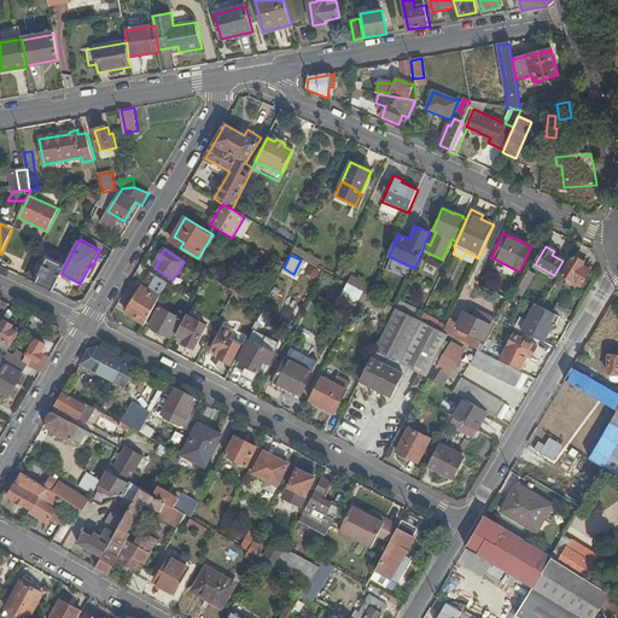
[(582,266),(583,263),(584,263),(573,256),(563,277),(581,287),(590,270),(582,266)]
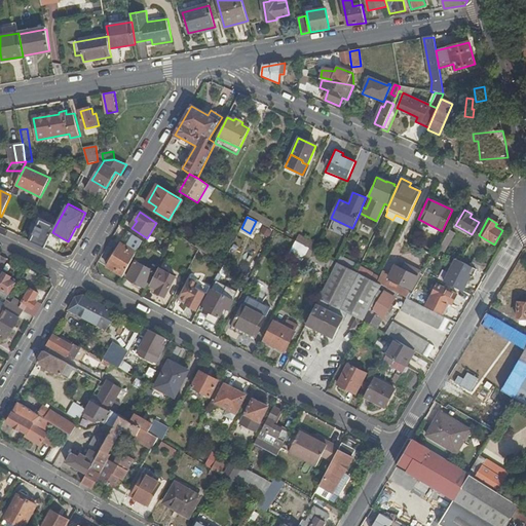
[(41,219),(30,240),(44,248),(52,232),(55,226),(51,224),(49,223),(41,219)]
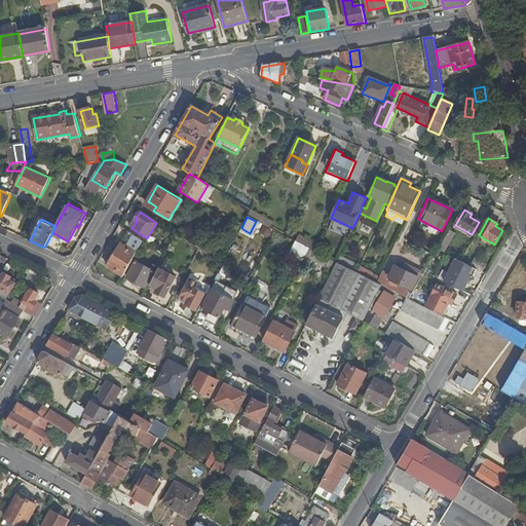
[(262,226),(261,234),(271,235),(273,228),(262,226)]
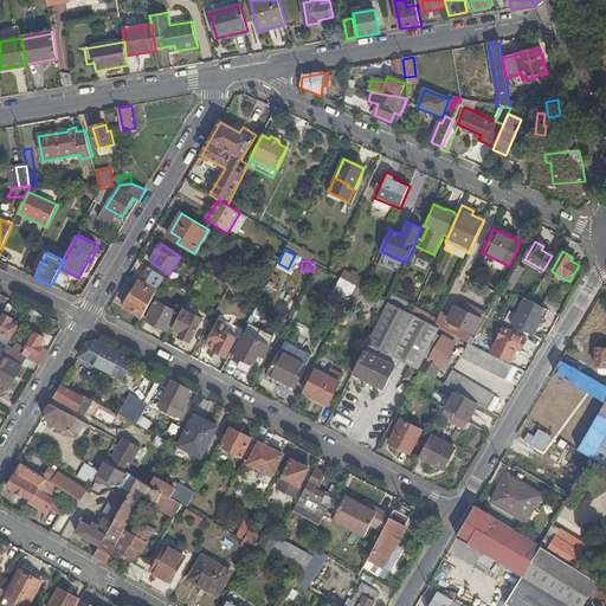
[(524,269),(519,265),(504,289),(511,291),(524,269)]
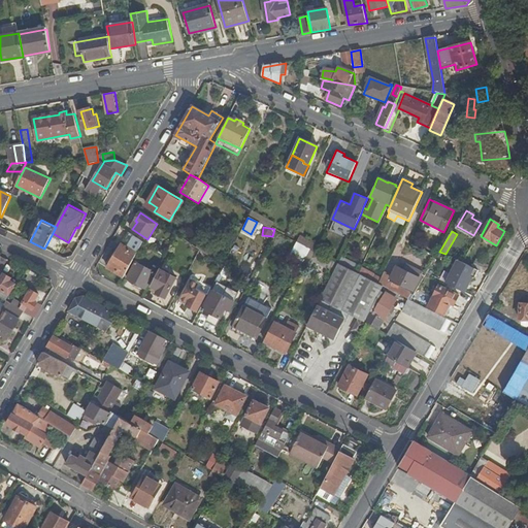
[(297,242),(309,250),(316,253),(319,246),(310,242),(300,237),(297,242)]
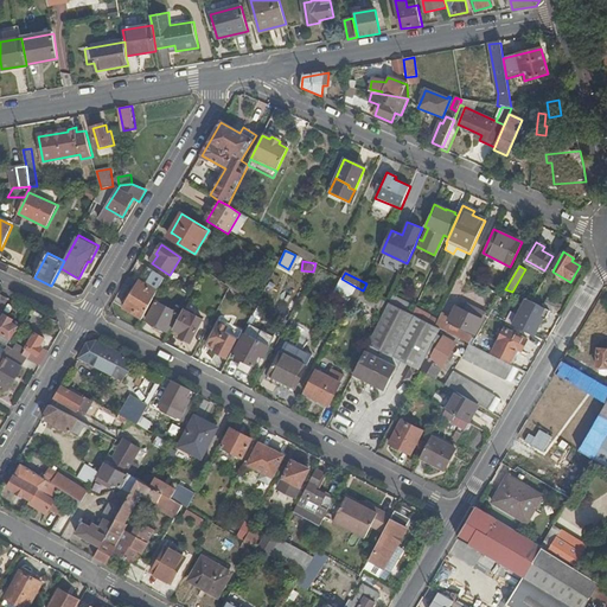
[(334,291),(350,299),(352,295),(356,287),(342,279),(340,279),(334,291)]
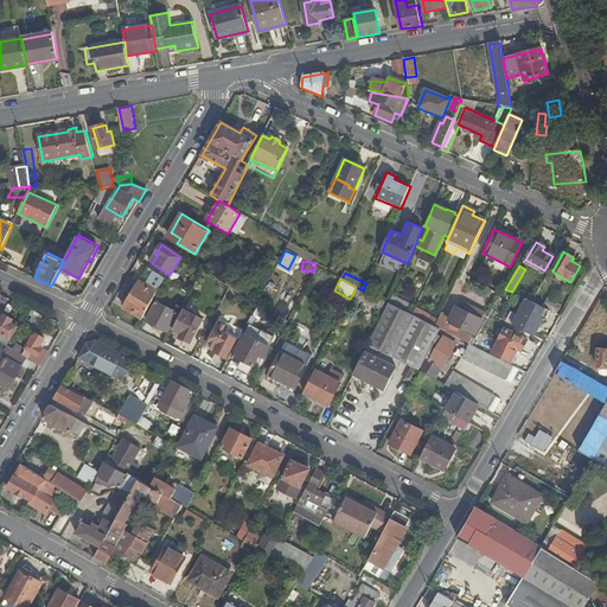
[(125,310),(142,319),(157,292),(139,281),(125,310)]
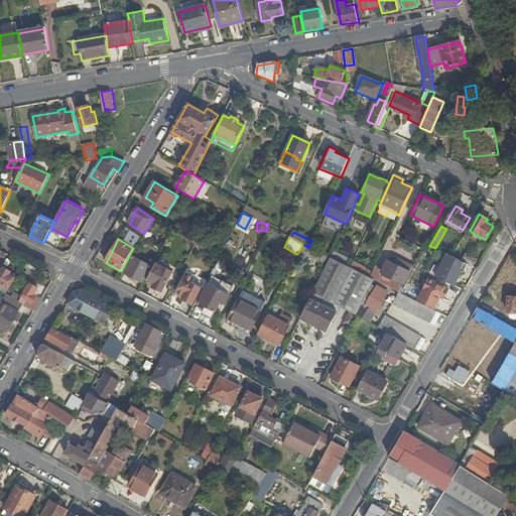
[(299,251),(328,265),(331,258),(308,247),(302,244),(299,251)]
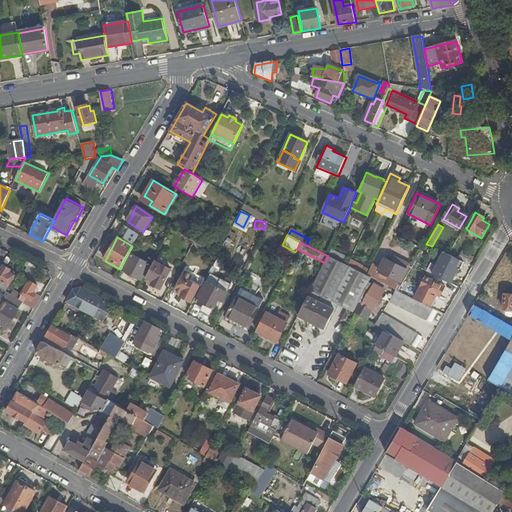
[(331,250),(328,256),(345,265),(348,259),(331,250)]
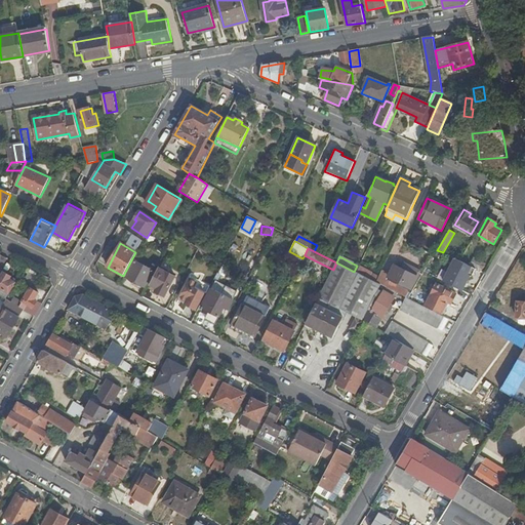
[(471,265),(455,258),(444,282),(462,291),(477,269),(471,265)]
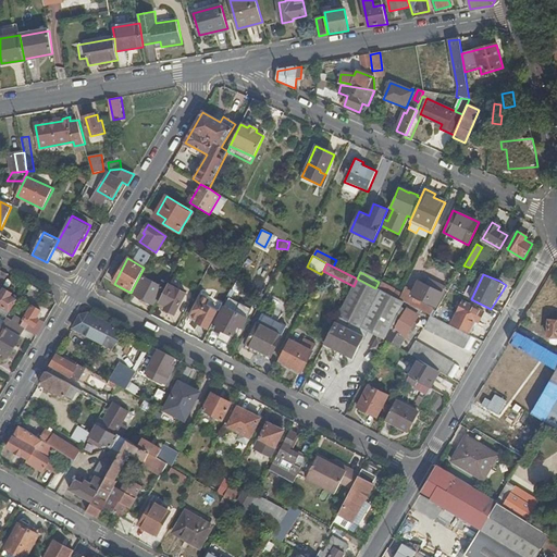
[(510,287),(515,281),(503,274),(499,281),(506,285),(510,287)]
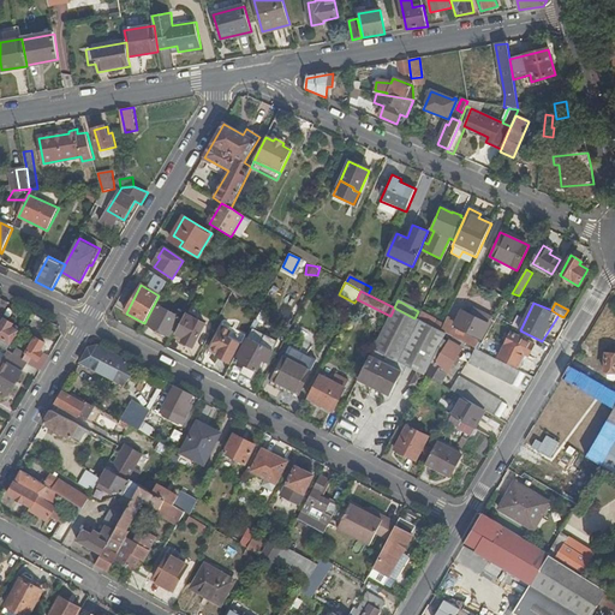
[(156,329),(160,332),(169,336),(180,317),(157,305),(148,324),(156,329)]
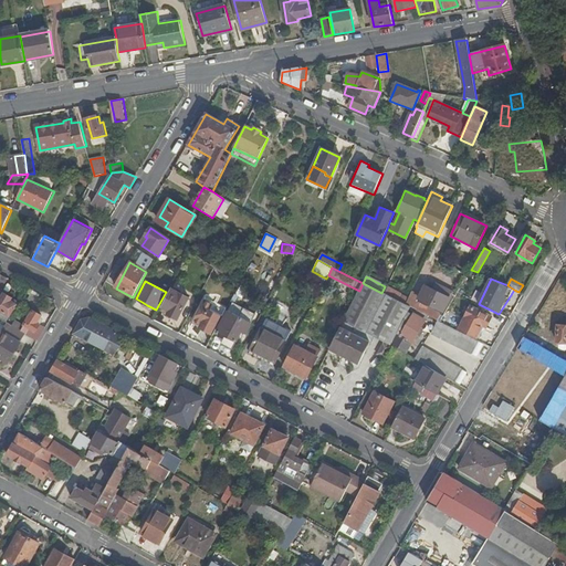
[(359,291),(329,348),(359,364),(365,352),(365,350),(369,343),(370,344),(375,336),(391,345),(410,307),(406,305),(384,294),(381,293),(363,283),(359,291)]
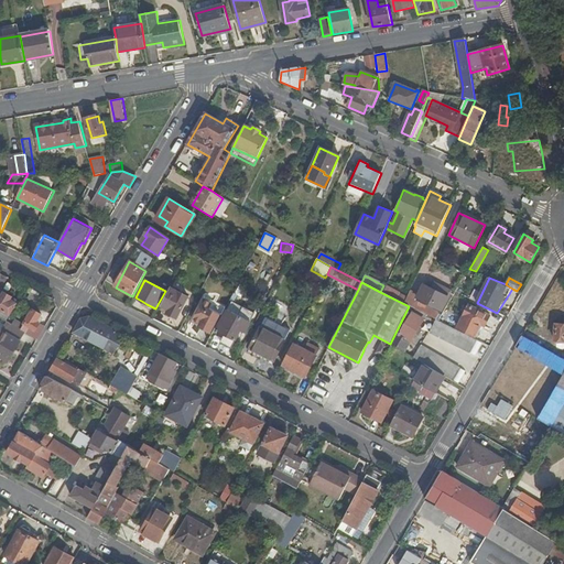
[(404,304),(409,306),(435,320),(441,307),(443,308),(451,292),(440,286),(438,288),(433,285),(431,290),(423,285),(419,294),(411,290),(407,297),(404,304)]
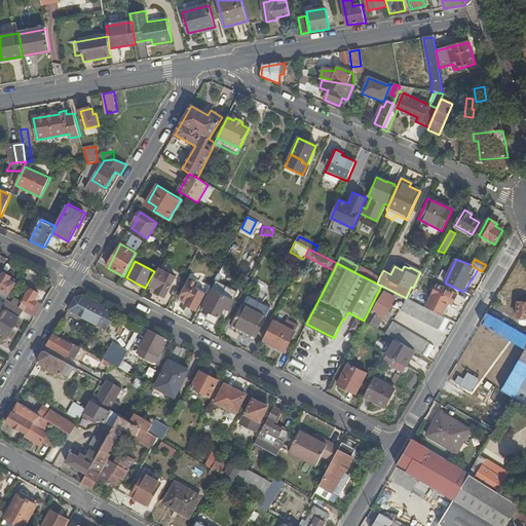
[(360,267),(357,273),(377,284),(379,277),(372,274),(372,273),(360,267)]
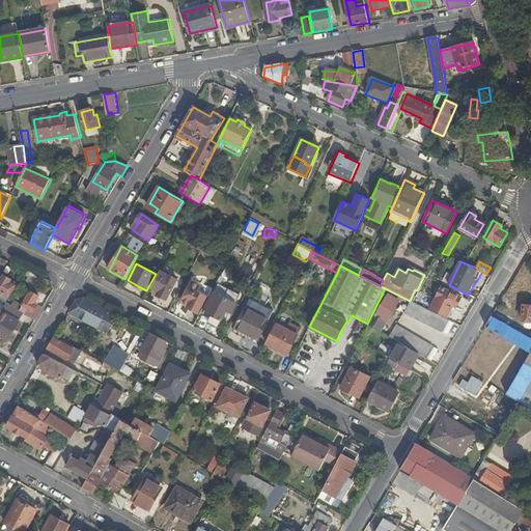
[(24,287),(31,291),(38,276),(31,272),(24,287)]
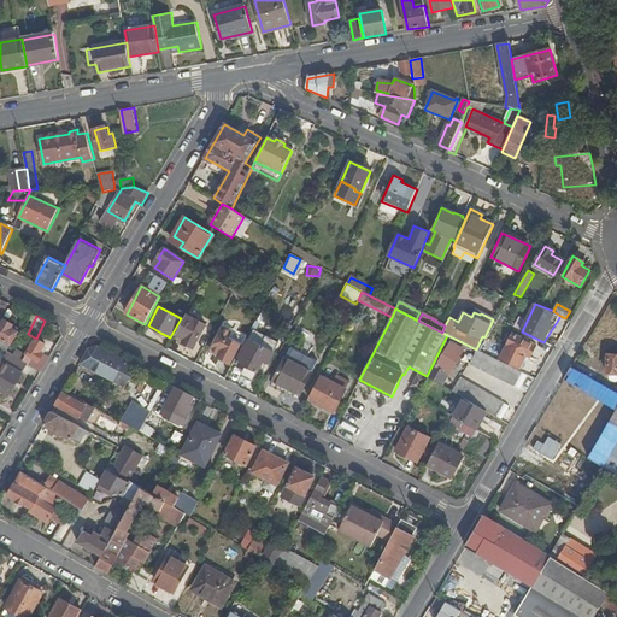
[(183,339),(182,342),(193,348),(205,327),(187,317),(177,335),(183,339)]
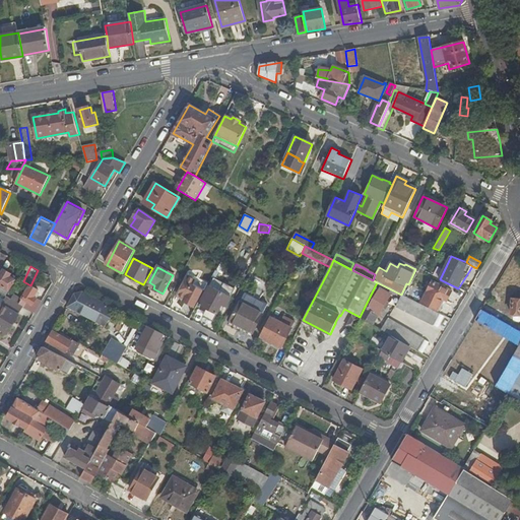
[(4,269),(0,276),(0,284),(9,290),(16,279),(11,276),(12,274),(4,269)]
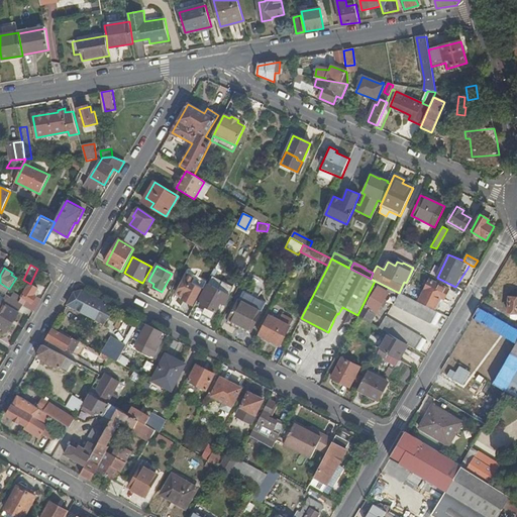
[(212,277),(198,303),(205,307),(202,313),(211,318),(220,303),(223,305),(232,287),(212,277)]
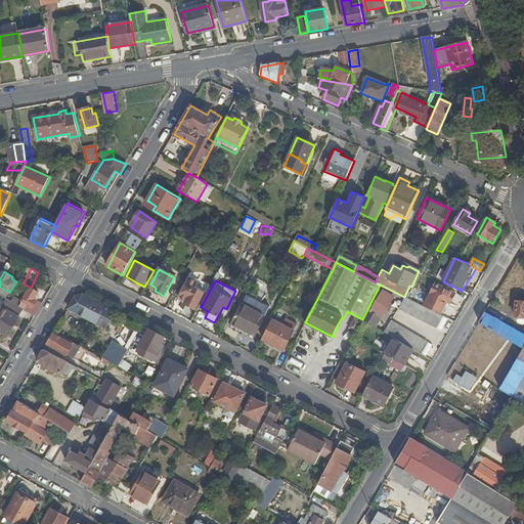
[(188,298),(186,301),(185,303),(195,308),(204,292),(187,282),(181,294),(188,298)]
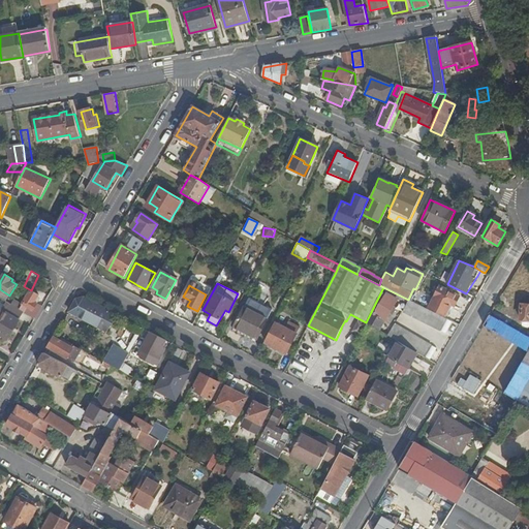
[(450,305),(454,307),(459,297),(439,286),(429,308),(445,316),(450,305)]
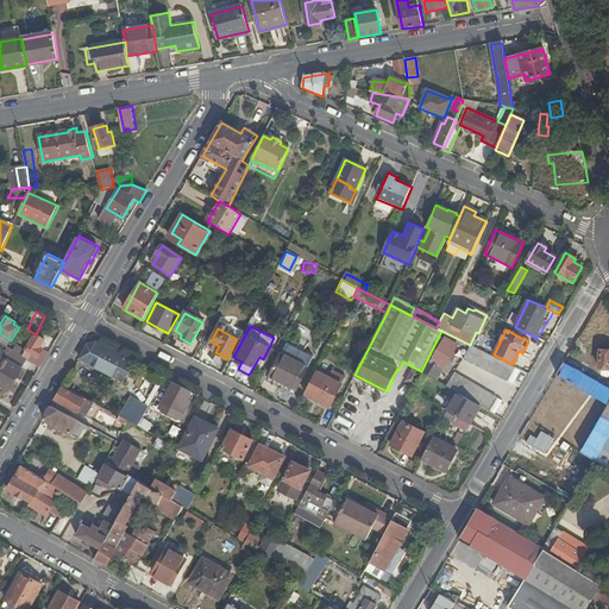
[(0,333),(0,343),(6,346),(11,340),(0,333)]
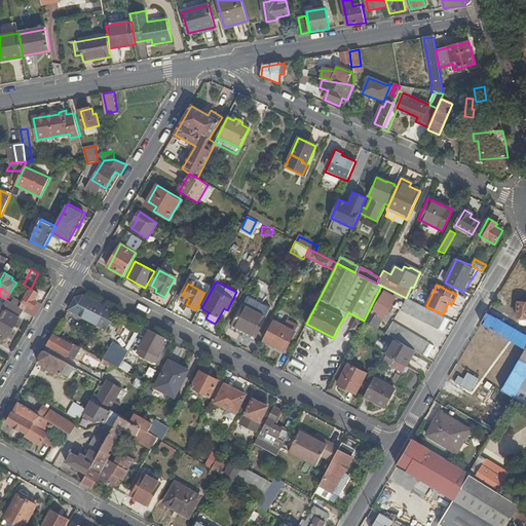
[(39,293),(31,289),(20,307),(25,310),(35,316),(42,304),(38,302),(35,300),(37,297),(39,293)]
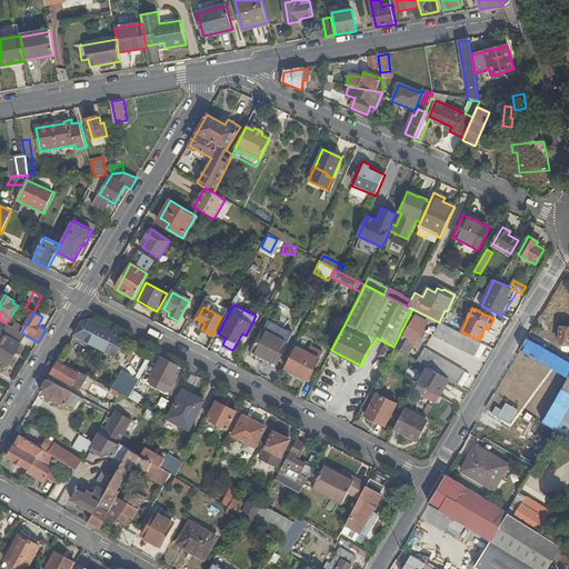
[(541,316),(536,325),(551,338),(557,338),(557,342),(559,342),(559,345),(568,346),(568,328),(558,328),(559,319),(548,319),(548,322),(541,316)]
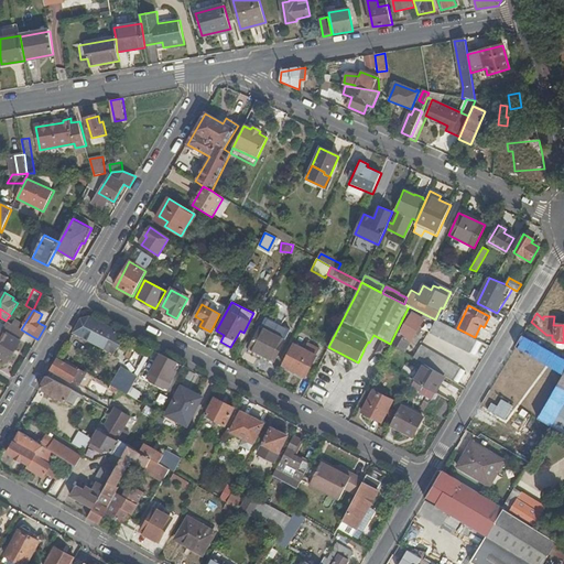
[(411,342),(423,320),(412,314),(400,335),(411,342)]
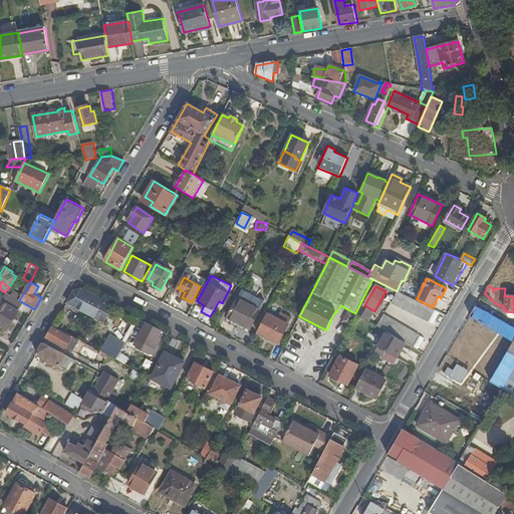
[(82,304),(81,306),(80,308),(98,318),(100,315),(105,317),(112,305),(81,289),(74,290),(70,297),(82,304)]
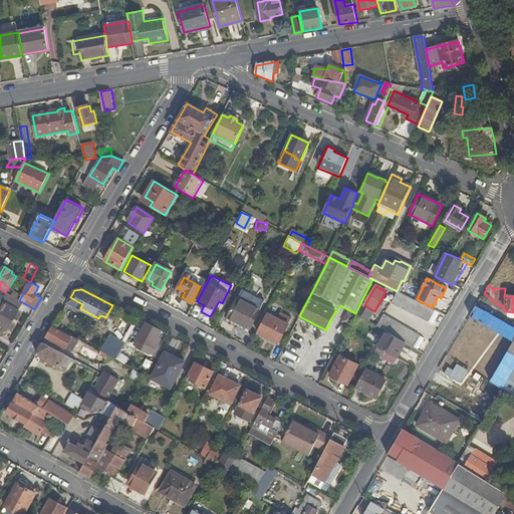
[(238,298),(260,309),(263,300),(243,290),(238,298)]
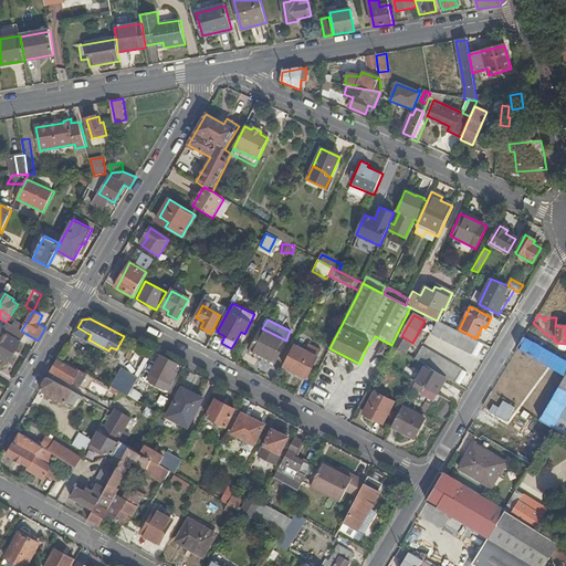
[(440,322),(438,321),(431,334),(464,350),(471,338),(440,322)]
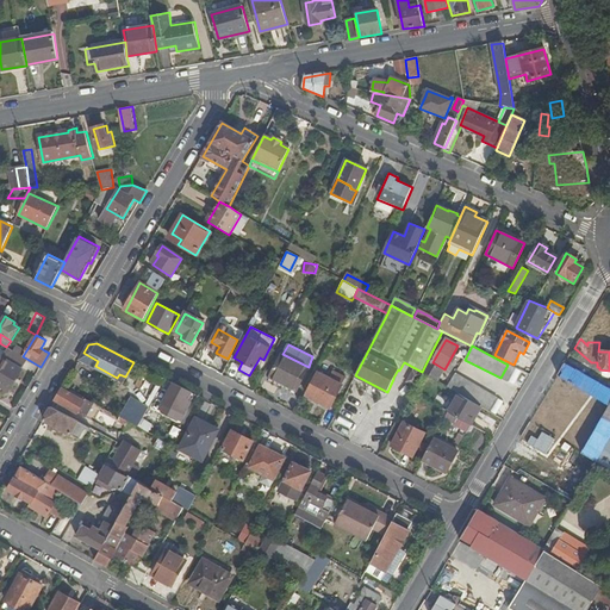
[(23,356),(8,348),(4,358),(2,358),(0,360),(0,385),(1,387),(10,391),(29,360),(23,356)]
